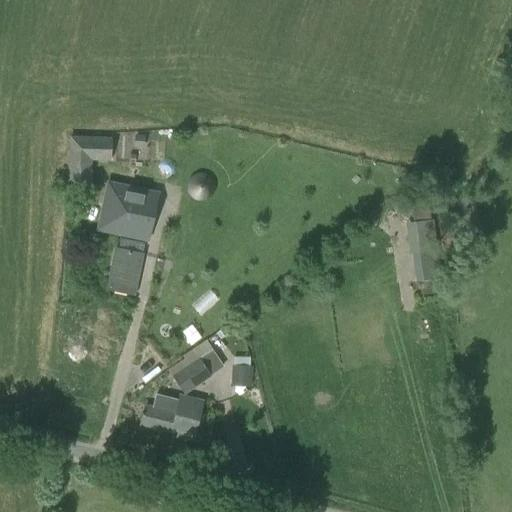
[(149,131),(149,157),(163,157),(163,131),(149,131)]
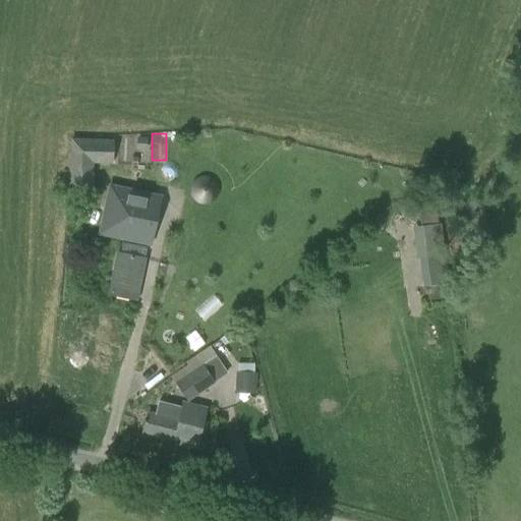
[(137,139),(137,158),(150,158),(151,139),(137,139)]
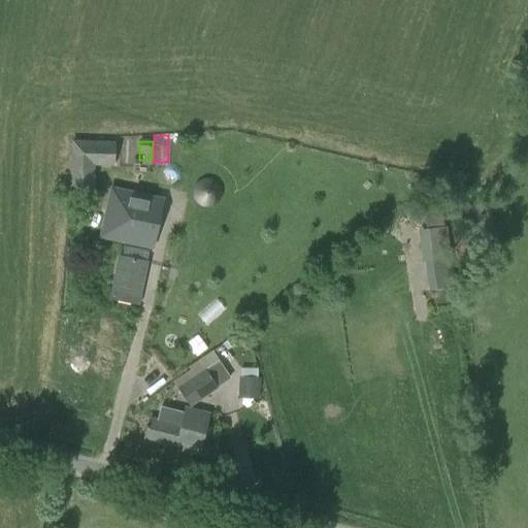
[(70,187),(91,188),(92,163),(71,163),(70,187)]
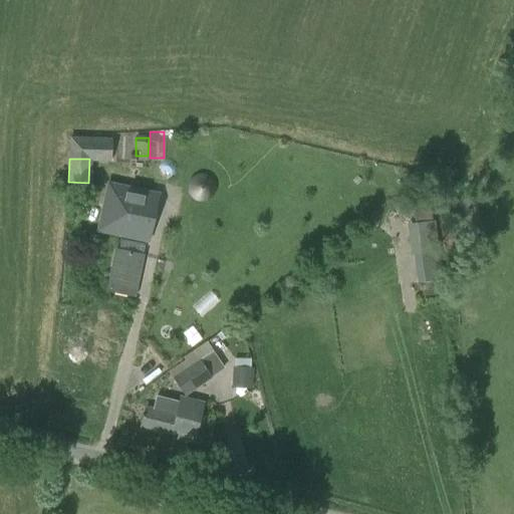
[(143,237),(155,188),(110,177),(97,225),(143,237)]
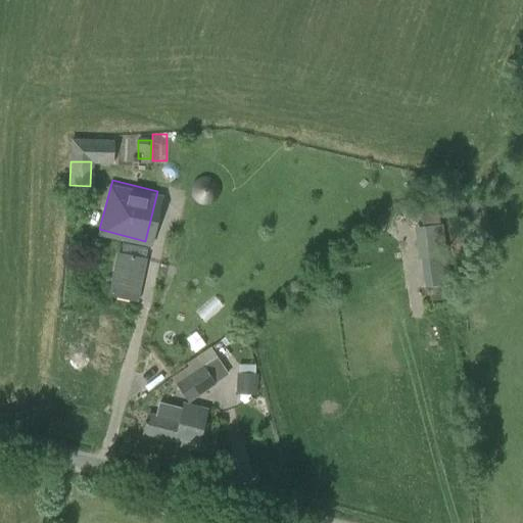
[(443,254),(437,200),(420,202),(423,229),(418,230),(422,257),(443,254)]
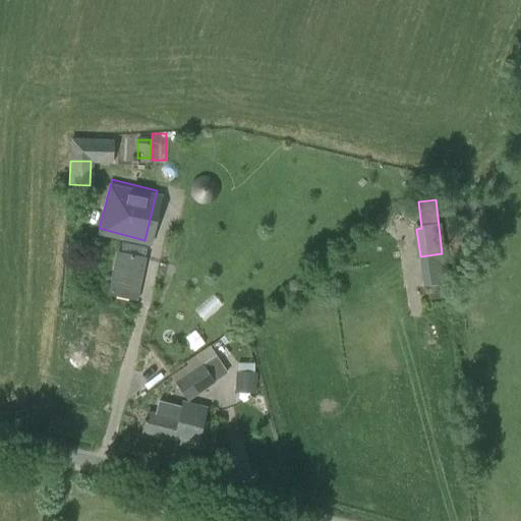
[(188,402),(215,384),(195,355),(185,362),(187,365),(171,377),(188,402)]
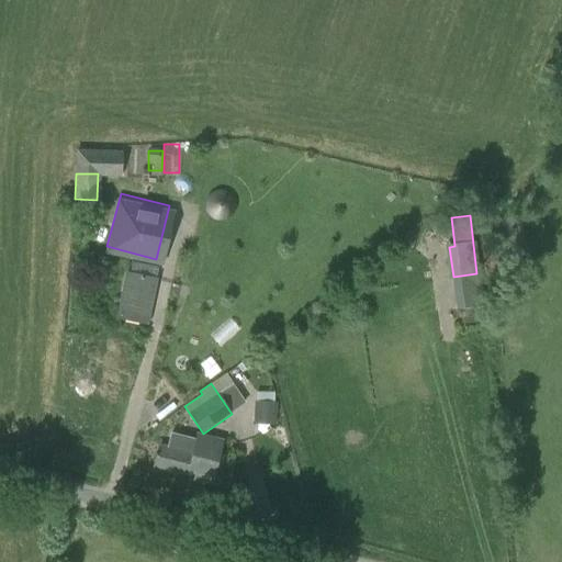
[(197,434),(192,452),(159,445),(154,467),(211,482),(222,440),(197,434)]
